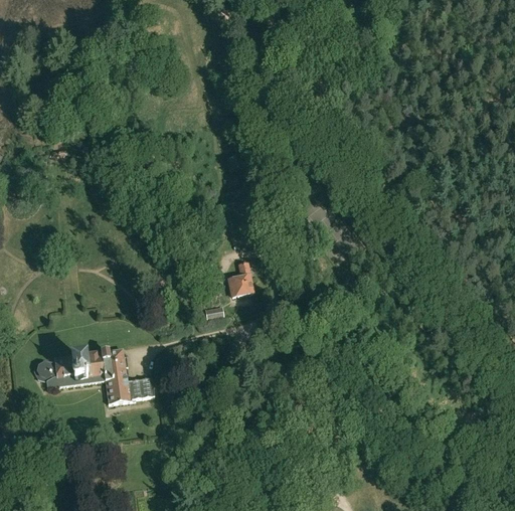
[(250,274),(247,262),(239,264),(241,276),(250,274)]
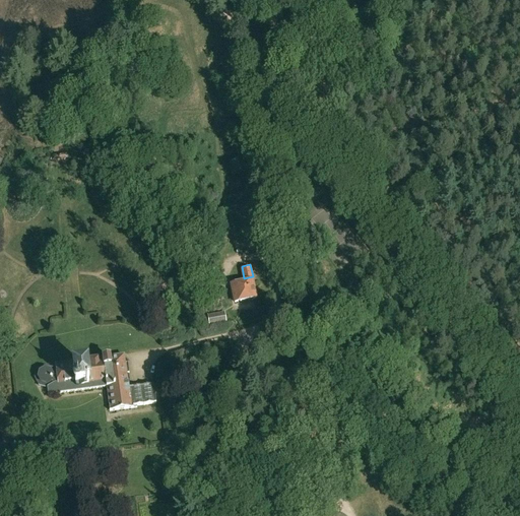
[(211,297),(222,295),(216,269),(206,271),(211,297)]
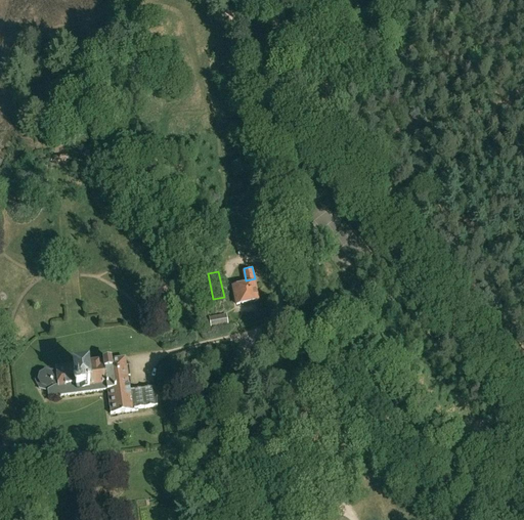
[(246,280),(233,283),(236,300),(258,296),(255,278),(246,280)]
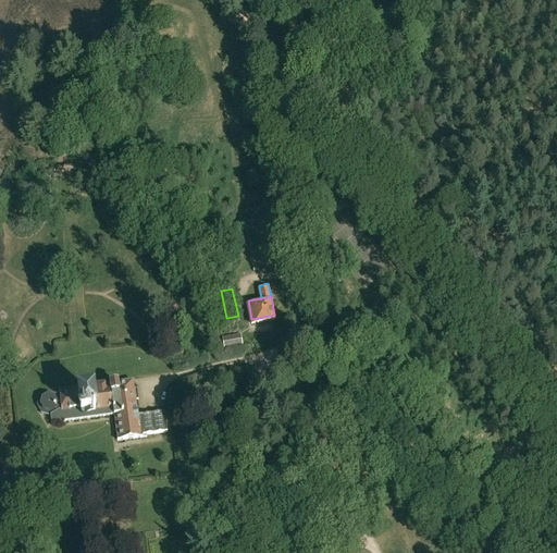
[(224,345),(242,342),(239,331),(223,334),(224,345)]
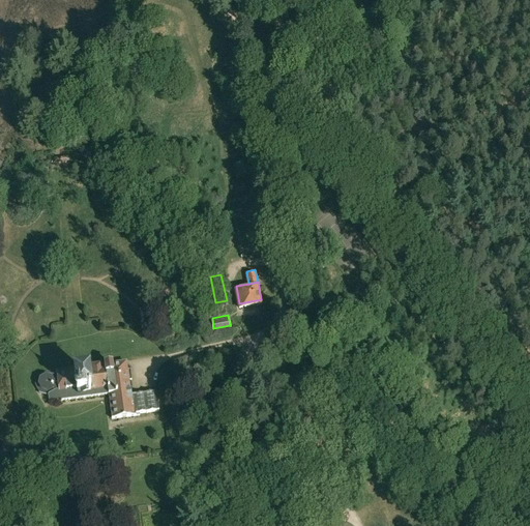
[(130,391),(126,358),(57,368),(58,370),(54,371),(52,375),(48,374),(43,375),(40,378),(39,381),(41,384),(43,386),(47,387),(49,399),(108,390),(111,415),(140,411),(139,409),(158,407),(156,388),(130,391)]
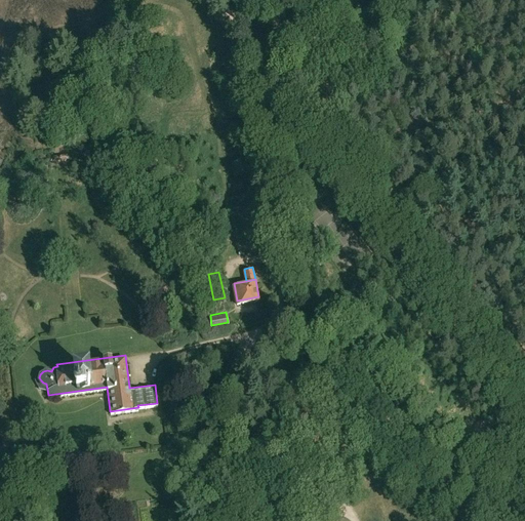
All buildings are outlined.
